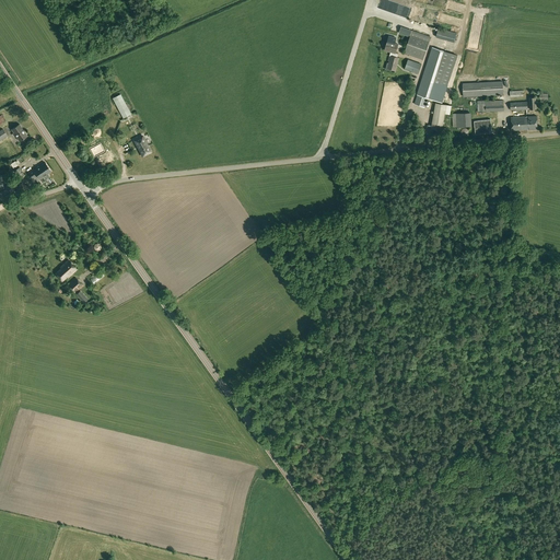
[(457,33),(439,28),(435,37),(454,43),(457,33)]
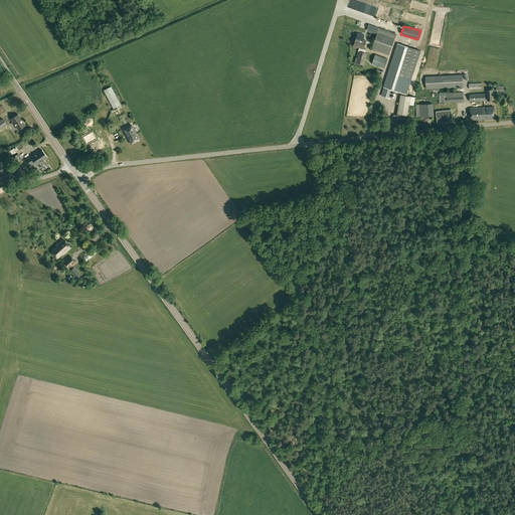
[(392,44),(396,34),(379,28),(375,39),(372,48),(389,54),(392,44)]
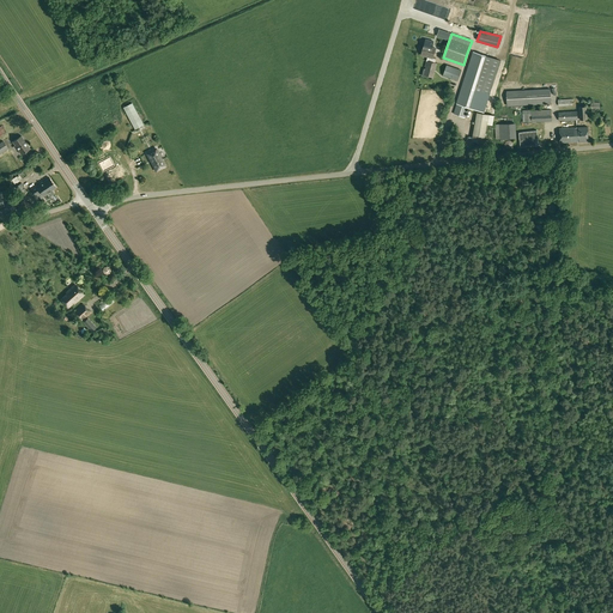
[(428,56),(426,61),(435,64),(436,59),(434,58),(436,48),(424,46),(422,55),(428,56)]
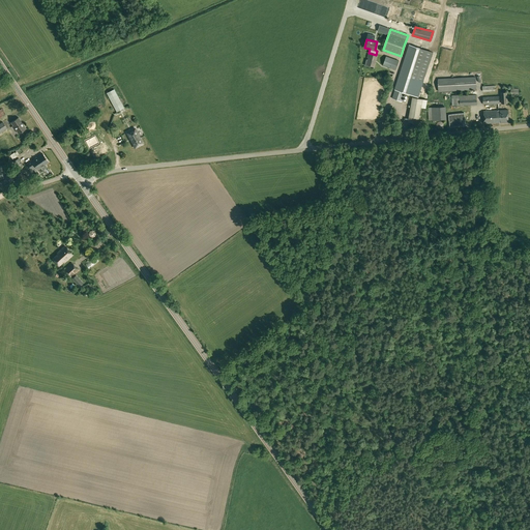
[(421,85),(429,61),(432,52),(409,45),(395,87),(392,98),(403,101),(406,90),(413,92),(416,83),(421,85)]
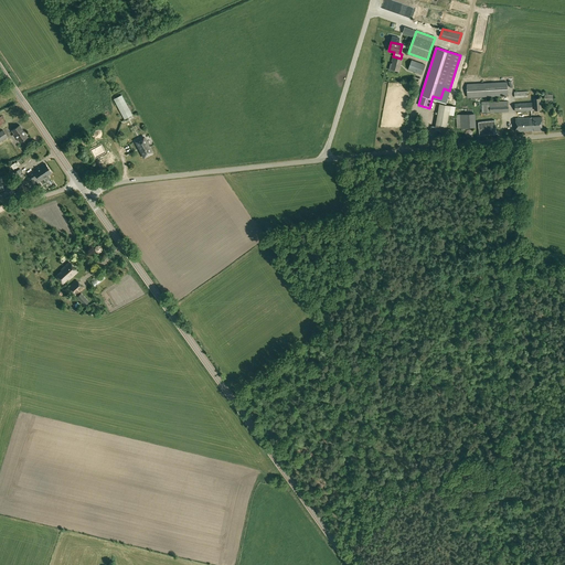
[(402,59),(401,59),(393,56),(392,62),(393,62),(391,68),(398,71),(402,59)]
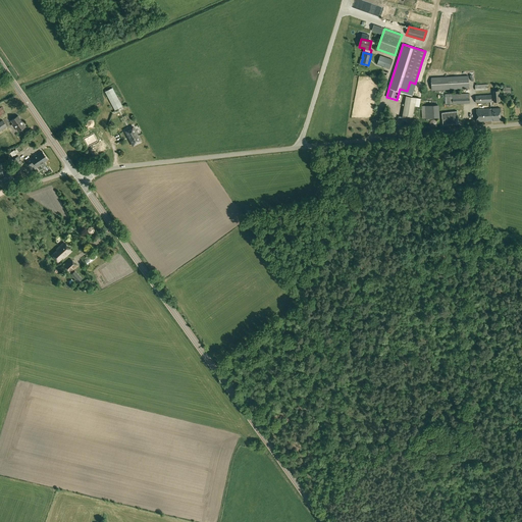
[(389,68),(393,60),(380,55),(377,64),(389,68)]
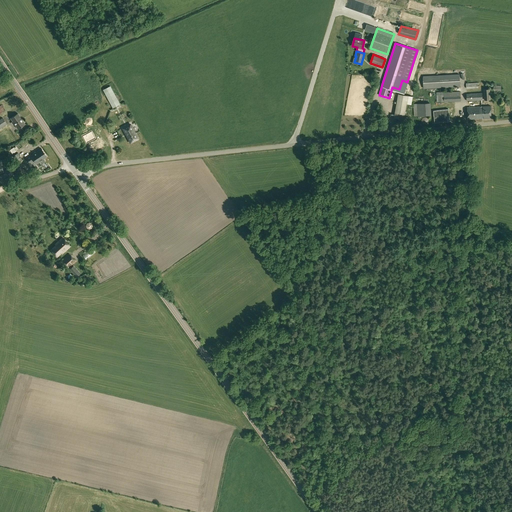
[(460,86),(459,74),(423,76),(424,88),(460,86)]
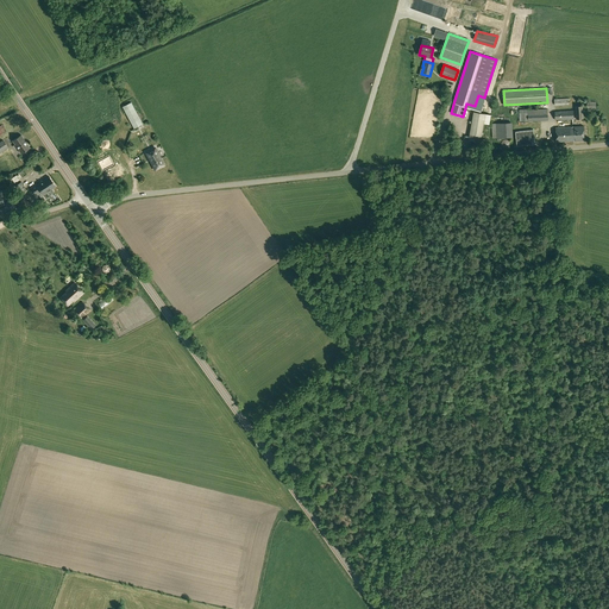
[(149,137),(131,102),(123,107),(140,142),(149,137)]
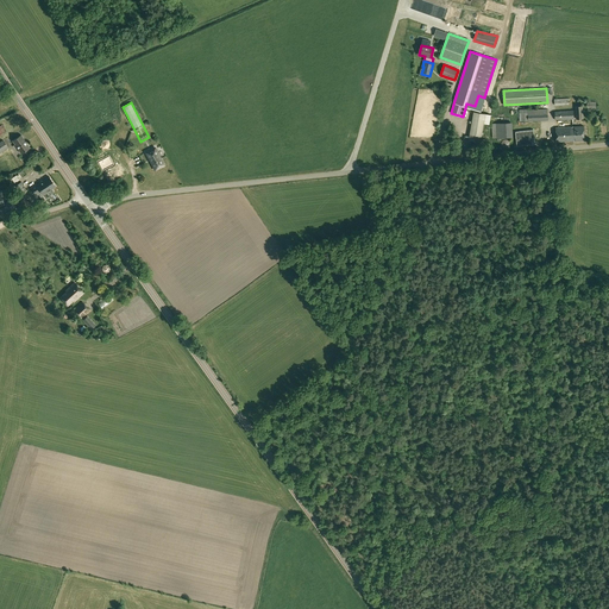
[(528,110),(519,110),(520,118),(518,118),(518,121),(528,121),(548,121),(547,108),(528,110)]
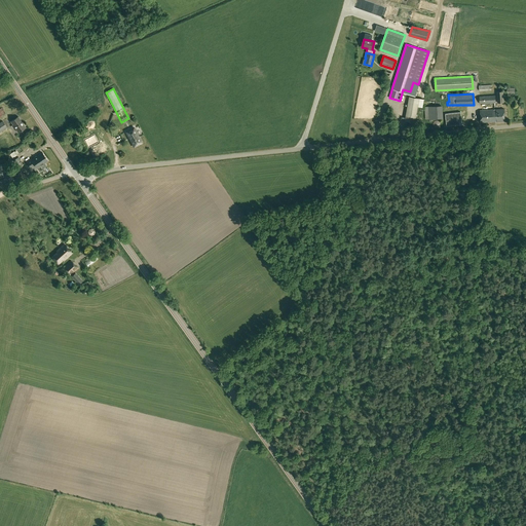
[(409,97),(405,121),(415,122),(418,107),(422,108),(423,99),(419,99),(409,97)]
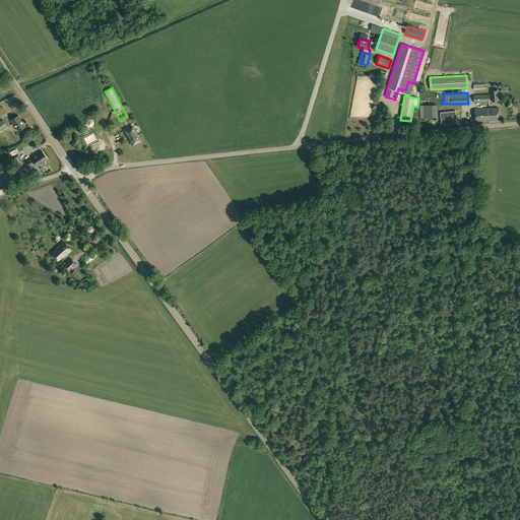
[(437,106),(421,109),(425,121),(440,118),(437,106)]
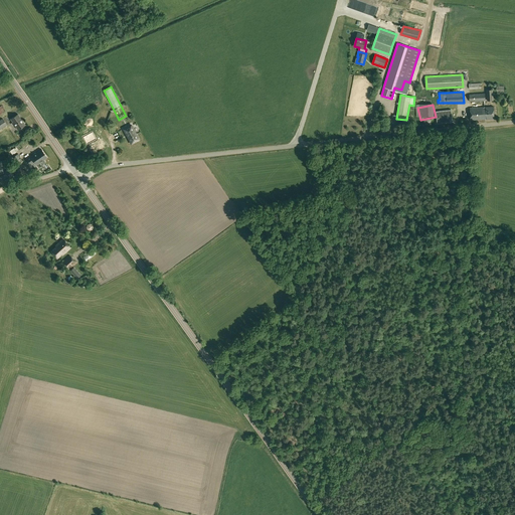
[(470,108),(471,120),(494,119),(494,107),(470,108)]
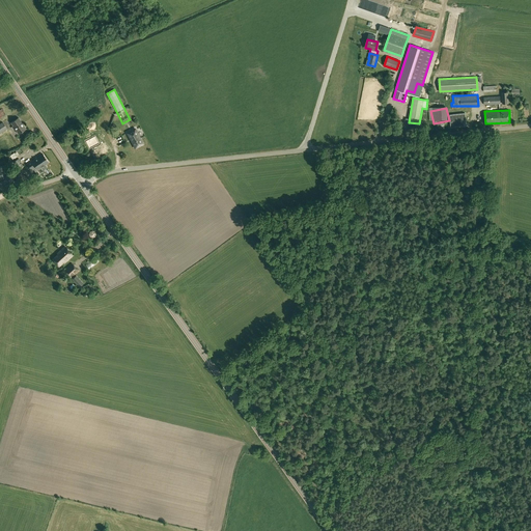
[(11,122),(19,134),(26,129),(19,117),(11,122)]
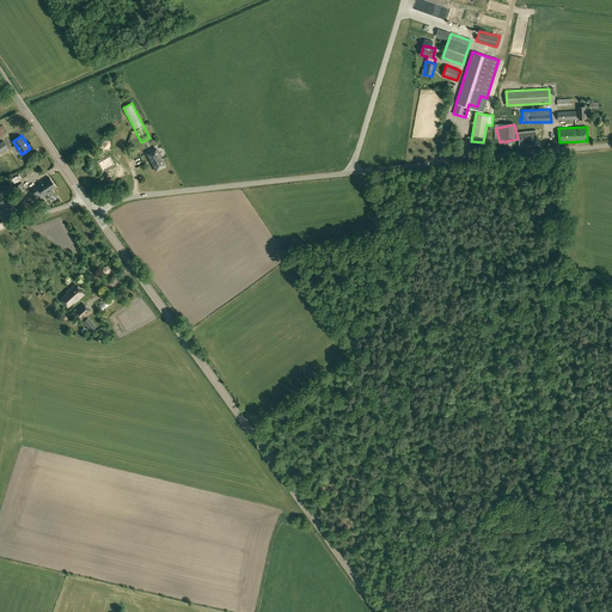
[(147,153),(157,171),(165,166),(155,148),(147,153)]
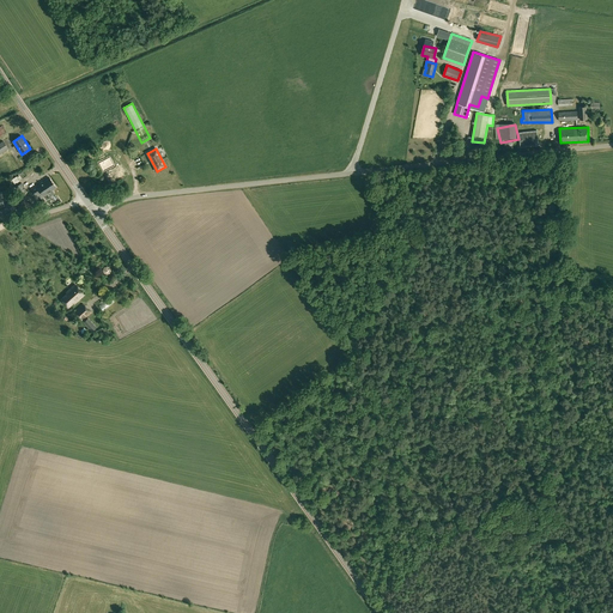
[(104,173),(114,167),(115,167),(110,158),(99,164),(104,173)]
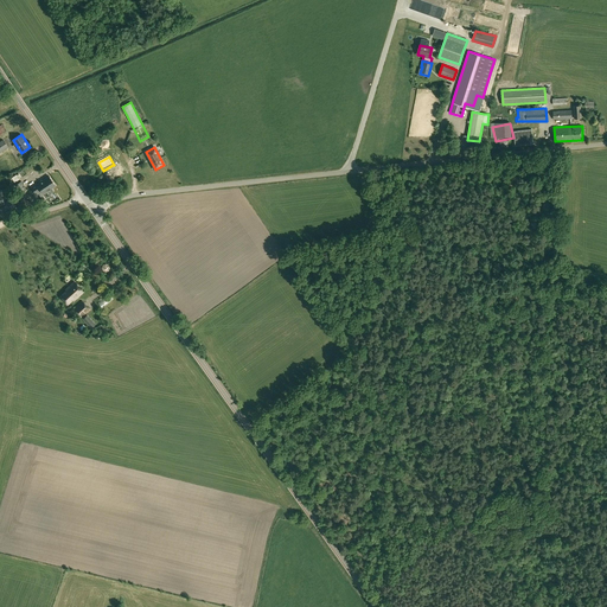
[(113,170),(119,177),(126,172),(120,164),(113,170)]
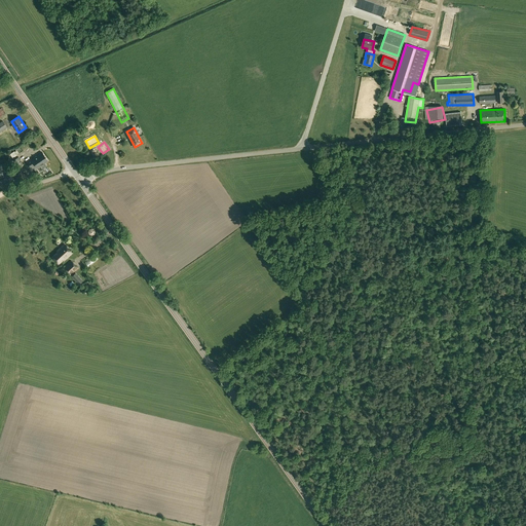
[(27,162),(31,168),(35,165),(37,168),(40,165),(41,166),(41,167),(42,167),(43,167),(44,167),(45,166),(46,165),(46,164),(45,164),(45,163),(48,161),(42,153),(32,159),(31,159),(27,162)]
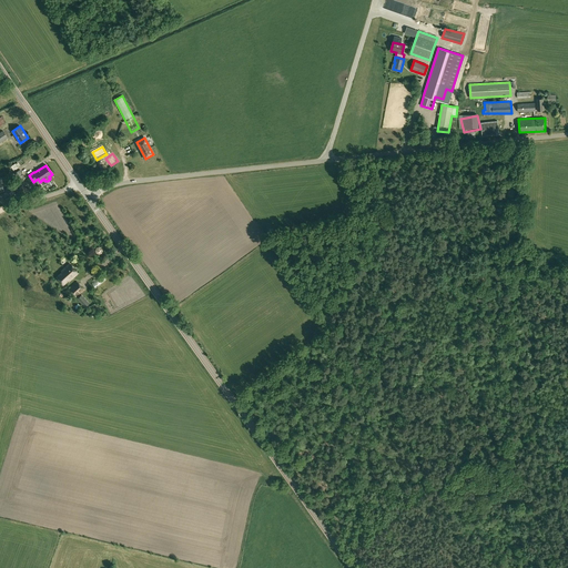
[(13,174),(18,182),(26,178),(20,170),(13,174)]
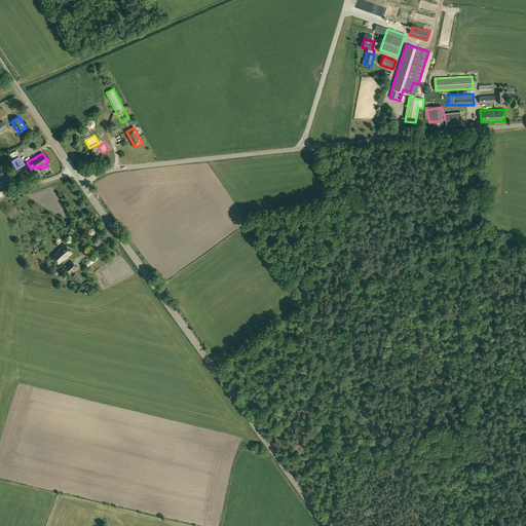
[(26,177),(22,170),(12,176),(17,183),(26,177)]
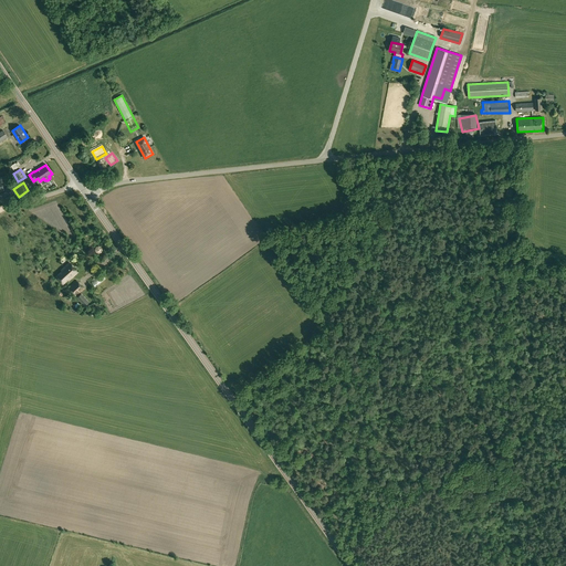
[(56,276),(63,283),(67,279),(69,280),(77,272),(69,263),(61,270),(62,271),(56,276)]
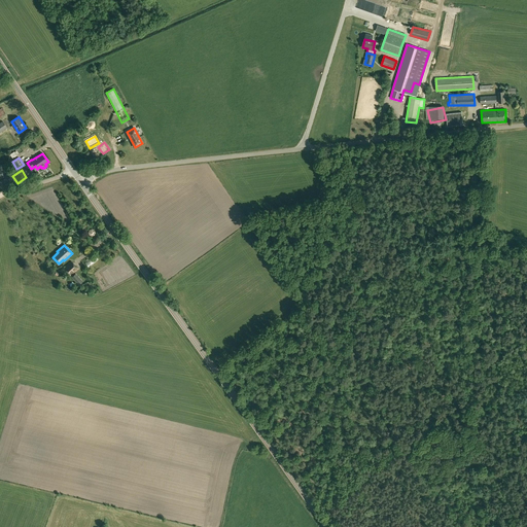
[(91,267),(98,257),(95,254),(88,264),(91,267)]
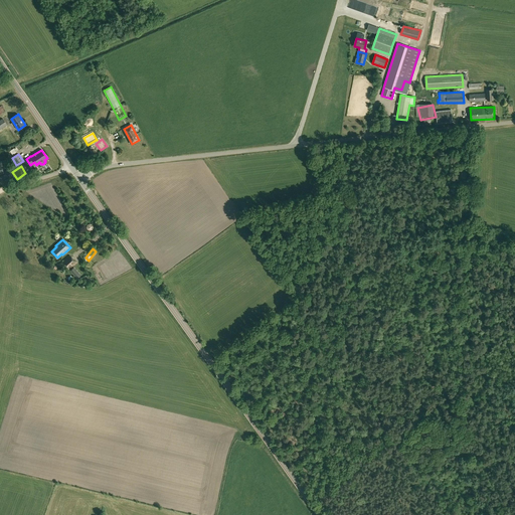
[(61,262),(68,270),(76,263),(69,254),(61,262)]
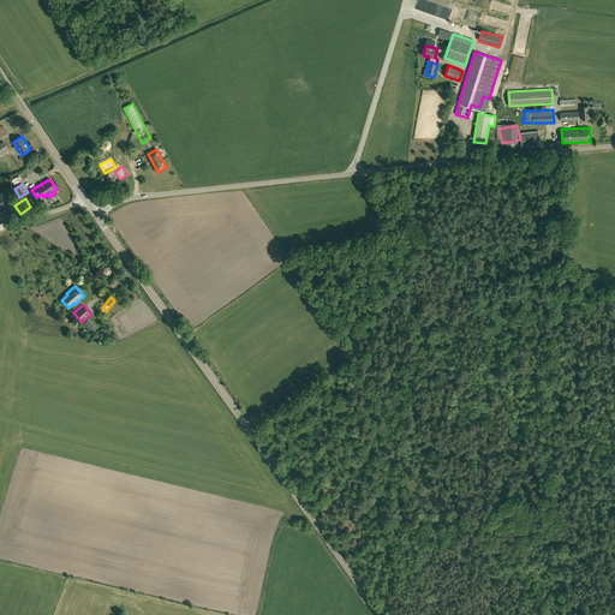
[(83,323),(93,333),(97,328),(88,318),(83,323)]
